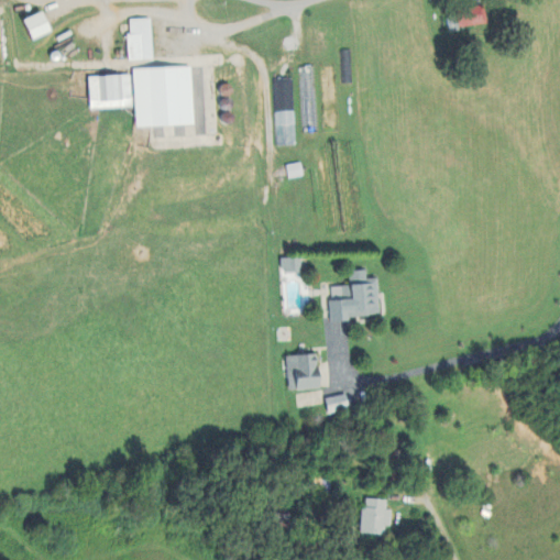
[(26,39),(46,32),(41,11),(20,18),(26,39)]
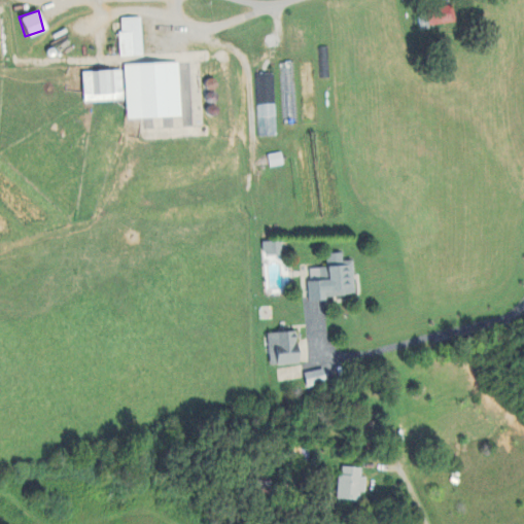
[(119,31),(120,57),(144,56),(142,16),(123,18),(123,31),(119,31)]
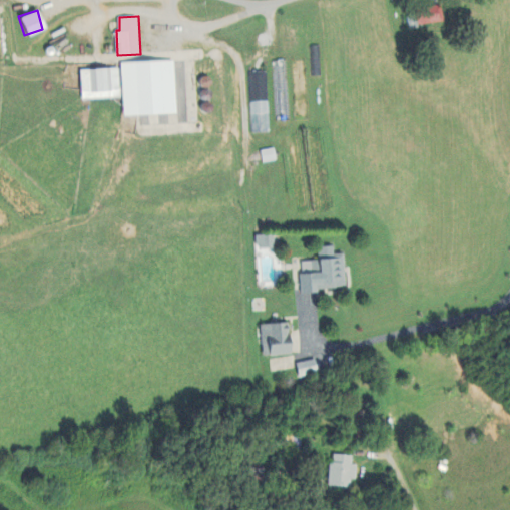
[(121,61),(122,115),(176,113),(174,60),(121,61)]
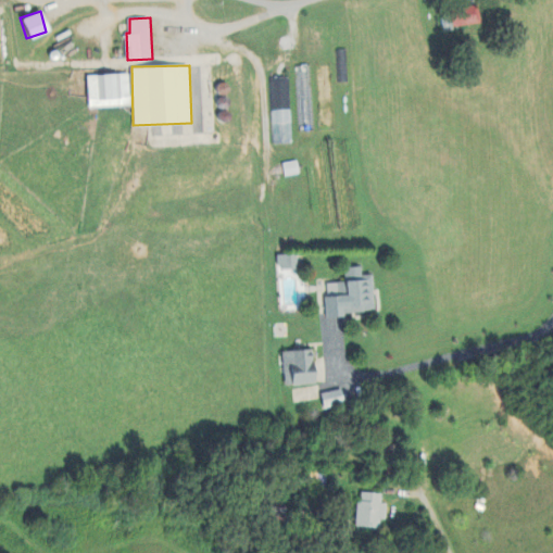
[(132,104),(129,73),(87,75),(88,107),(132,104)]
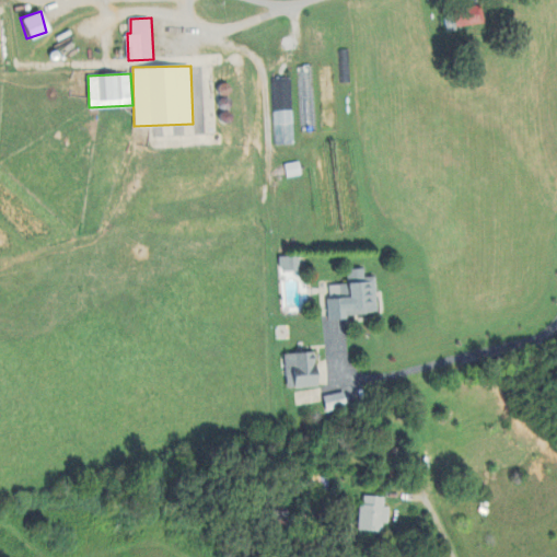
[(286,163),(288,176),(303,174),(301,161),(286,163)]
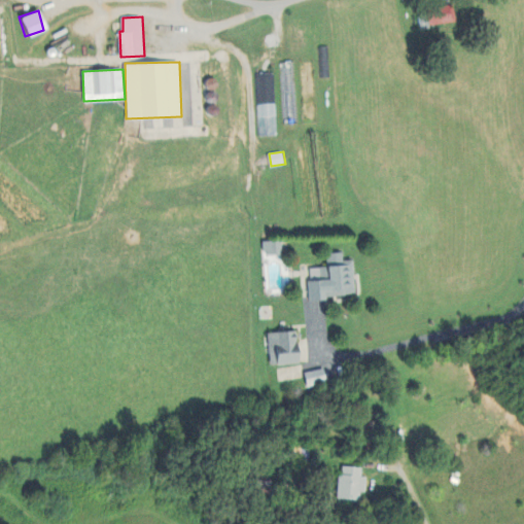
[(282,241),(264,241),(264,253),(282,253),(282,241)]
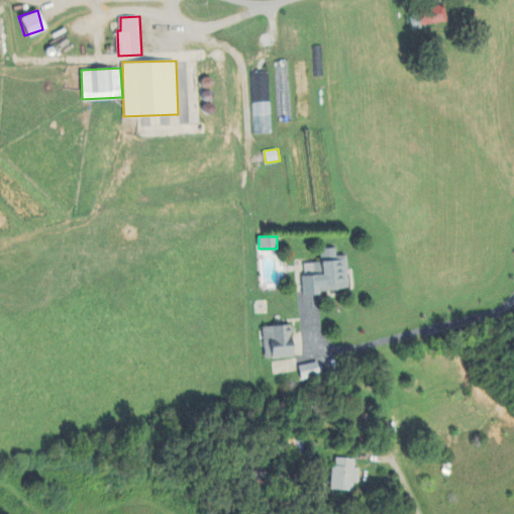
[(304,293),(348,290),(346,255),(336,255),(336,247),(321,248),(322,262),(306,263),(306,275),(303,275),(304,293)]
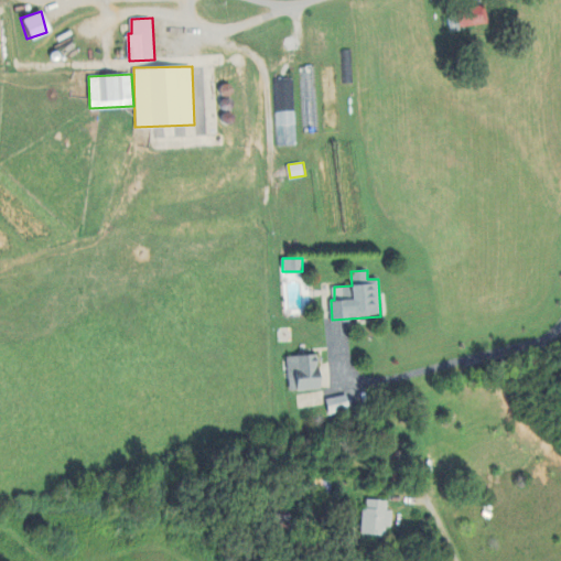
[(319,355),(289,355),(290,390),(319,390),(319,355)]
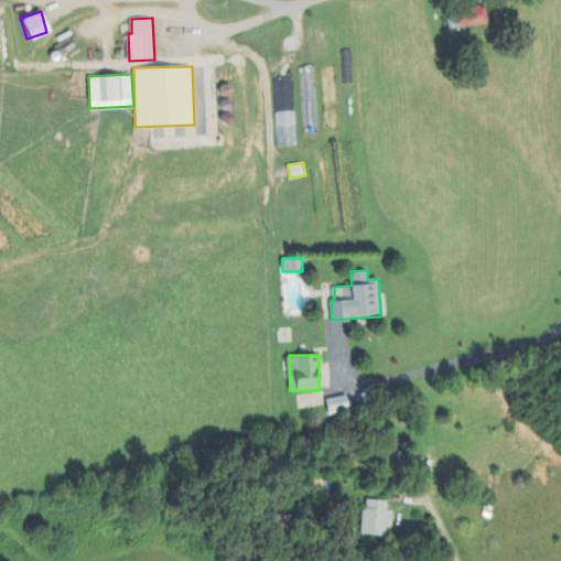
[(326,398),(328,413),(349,410),(346,395),(326,398)]
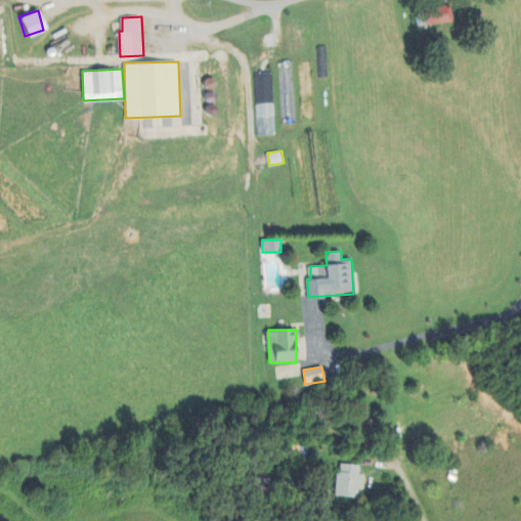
[(361,465),(339,464),(337,496),(358,497),(358,488),(364,489),(365,474),(361,473),(361,465)]
